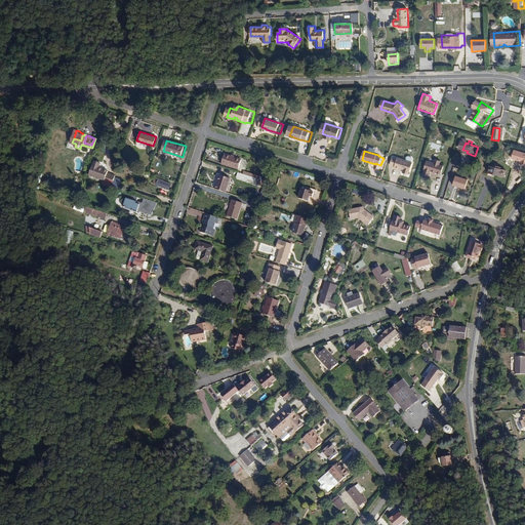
[(242,169),(245,159),(229,153),(226,163),(242,169)]
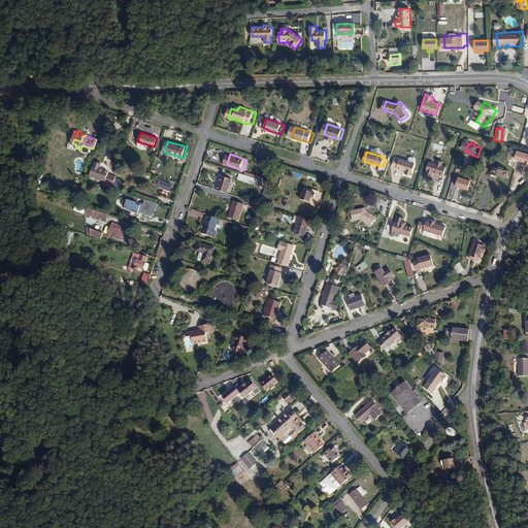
[(396,159),(394,167),(399,168),(398,169),(407,172),(406,175),(411,176),(413,174),(414,174),(417,165),(401,160),(401,161),(396,159)]
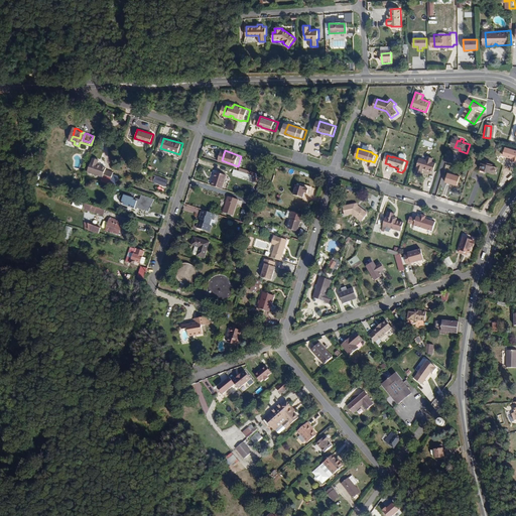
[(425,160),(417,158),(415,166),(418,167),(416,172),(421,173),(423,168),(432,172),(435,164),(431,162),(432,158),(426,156),(425,160)]
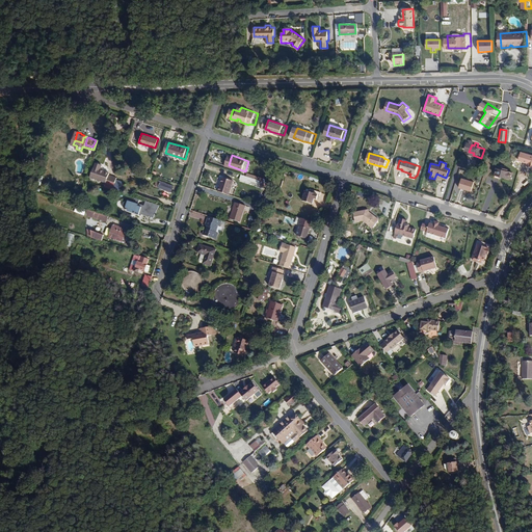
[(506,173),(506,169),(501,167),(501,169),(498,169),(496,176),(511,181),(513,176),(506,173)]
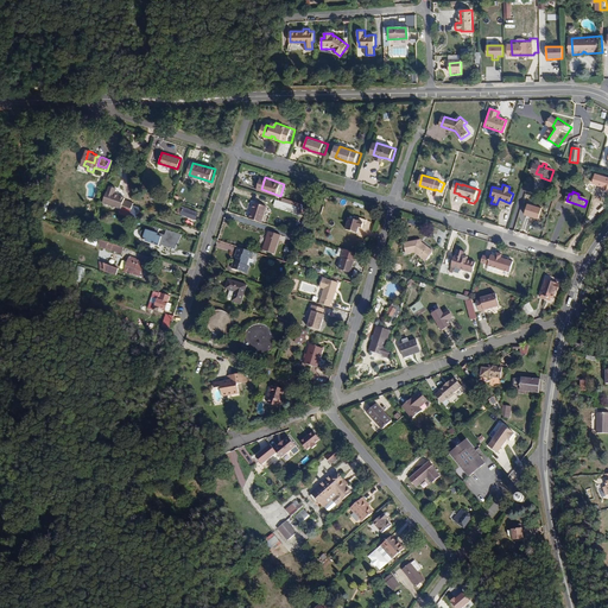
[(131,216),(133,208),(124,204),(125,200),(107,195),(105,202),(122,208),(121,213),(131,216)]
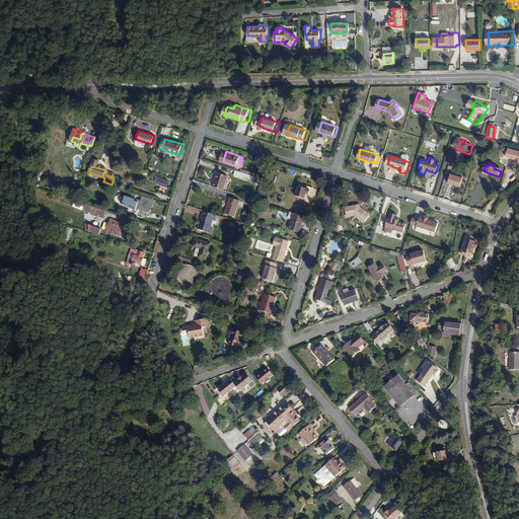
[(258,181),(260,177),(239,170),(238,175),(258,181)]
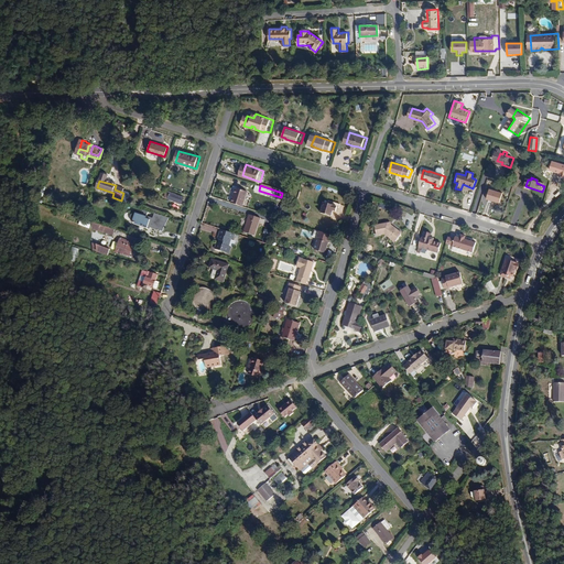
[(235,202),(246,206),(251,191),(240,187),(235,202)]
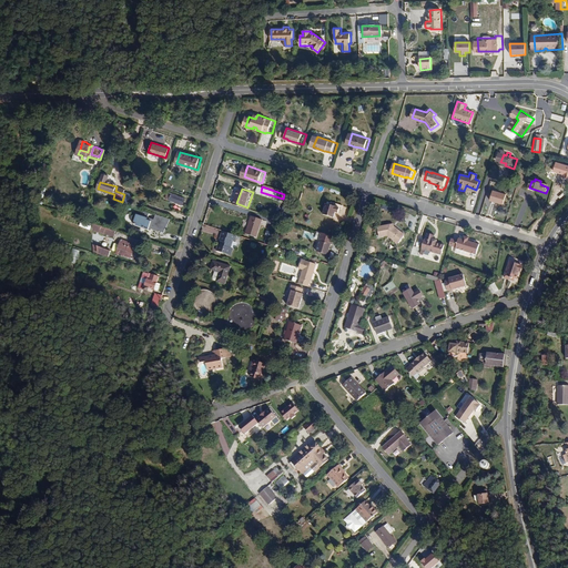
[(506,194),(493,190),(489,201),(504,204),(506,194)]
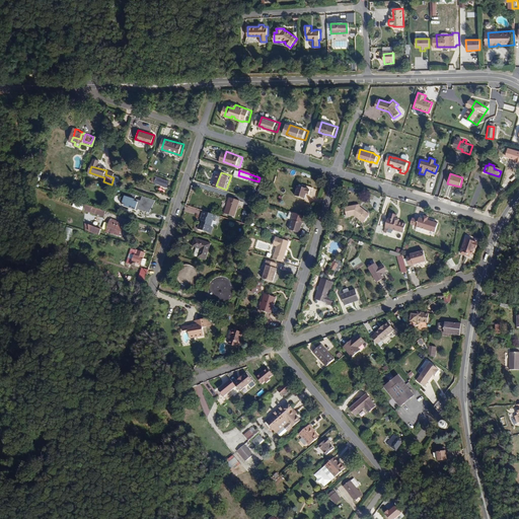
[(156,174),(153,182),(169,189),(171,181),(156,174)]
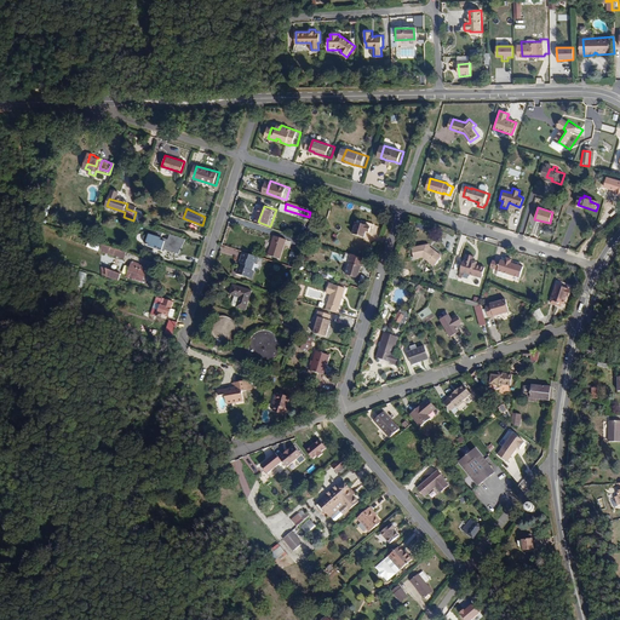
[(133,220),(141,223),(143,214),(136,212),(133,220)]
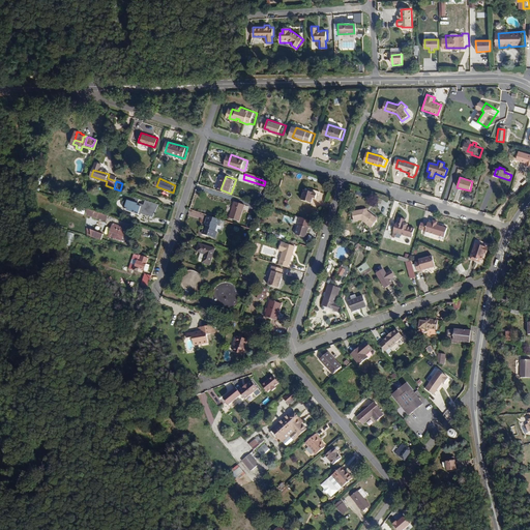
[(304,198),(314,202),(316,196),(318,197),(320,193),(321,194),(322,190),(312,186),(311,189),(307,188),(304,198)]
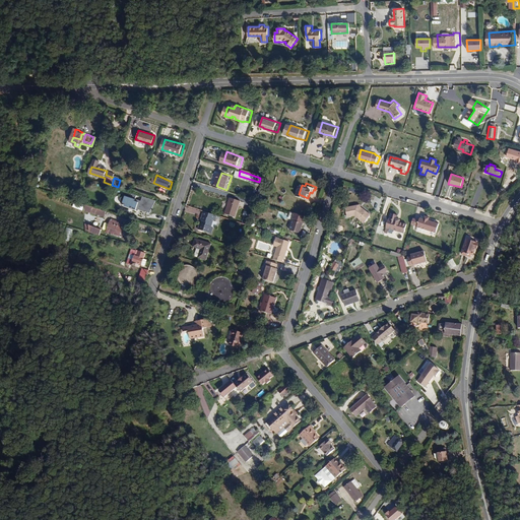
[(156,203),(158,200),(148,196),(131,191),(130,196),(123,194),(121,195),(119,199),(121,202),(126,205),(126,206),(137,210),(138,208),(147,211),(148,209),(152,211),(153,207),(154,207),(155,203),(156,203)]
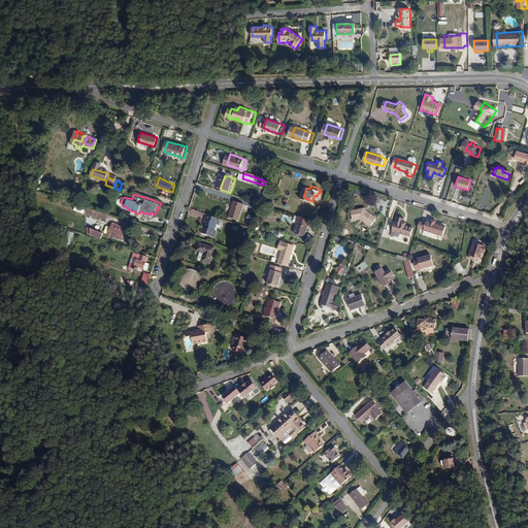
[(241,220),(246,203),(236,200),(231,217),(241,220)]
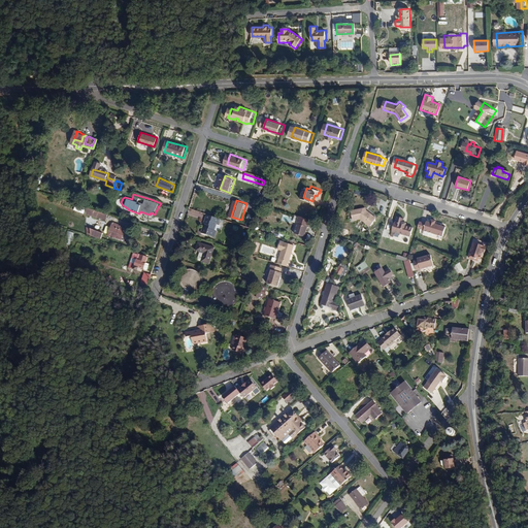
[(359,219),(368,226),(374,219),(365,211),(364,211),(363,212),(362,211),(361,208),(353,210),(355,220),(359,219)]
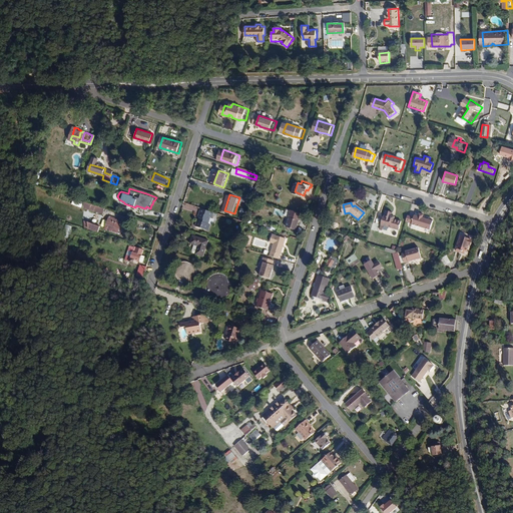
[(103,214),(104,208),(89,203),(87,209),(103,214)]
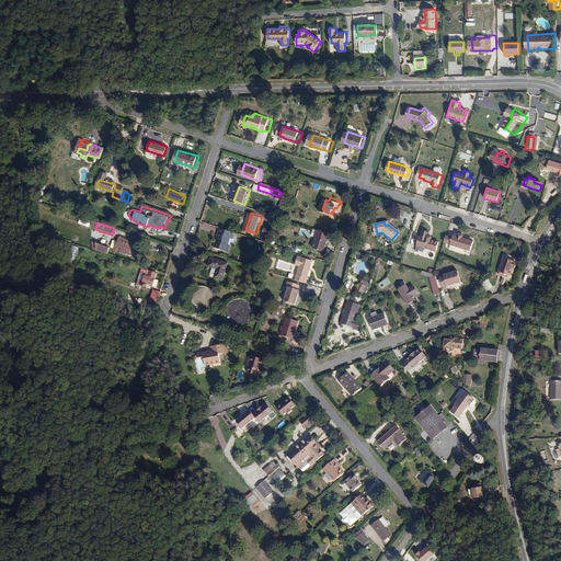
[(237,233),(224,229),(220,239),(221,240),(221,242),(219,241),(217,249),(231,253),(233,245),(231,245),(233,237),(236,238),(237,233)]
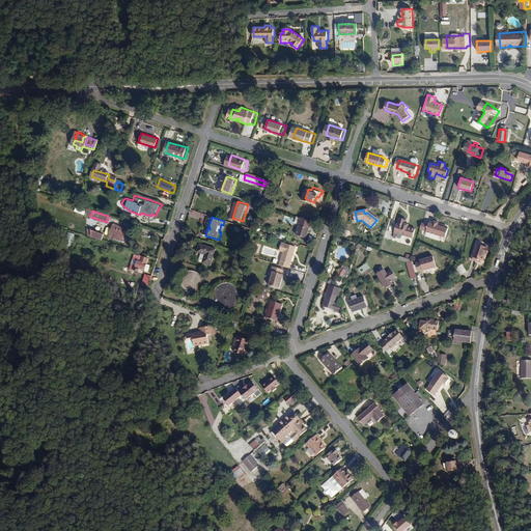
[(299,224),(296,234),(305,238),(308,227),(311,228),(313,221),(300,217),(298,224),(299,224)]
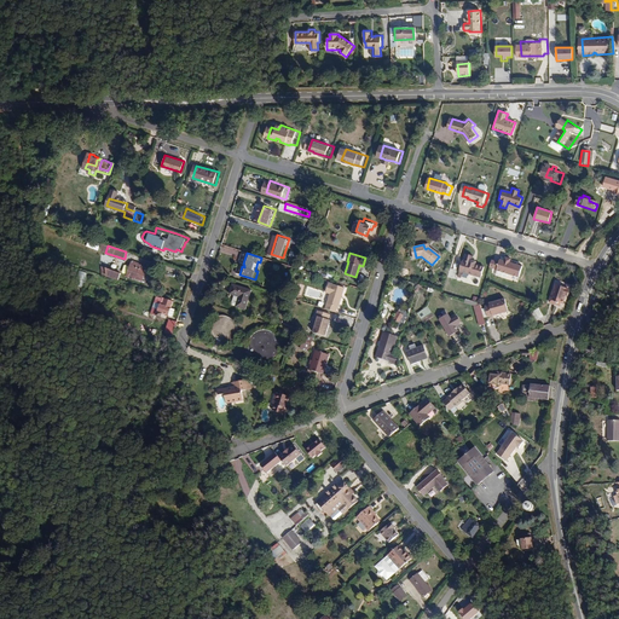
[(460,261),(457,272),(478,279),(481,270),(473,267),(474,262),(470,261),(472,258),(464,255),(462,262),(460,261)]
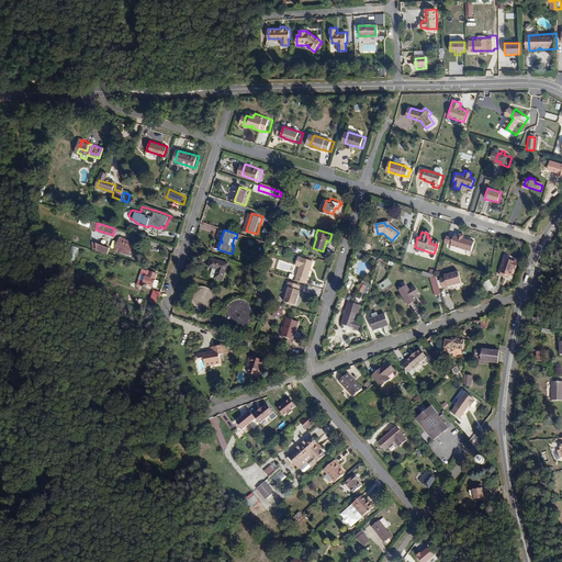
[(452,237),(447,236),(445,244),(471,253),(474,242),(464,238),(464,235),(458,233),(458,236),(453,235),(452,237)]
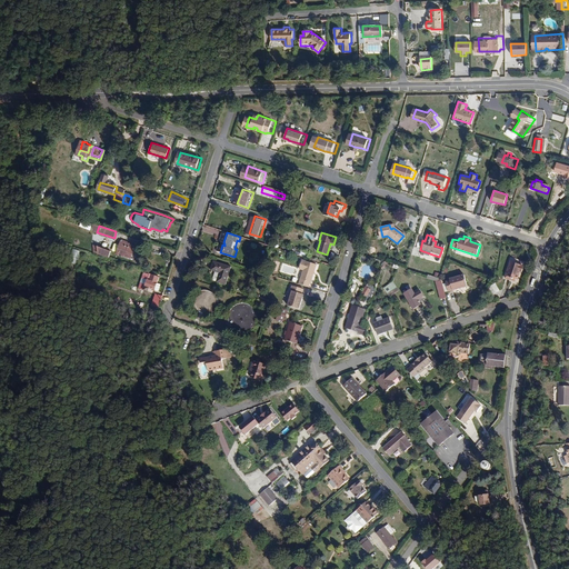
[(137,246),(120,239),(116,256),(130,259),(132,256),(135,251),(137,246)]
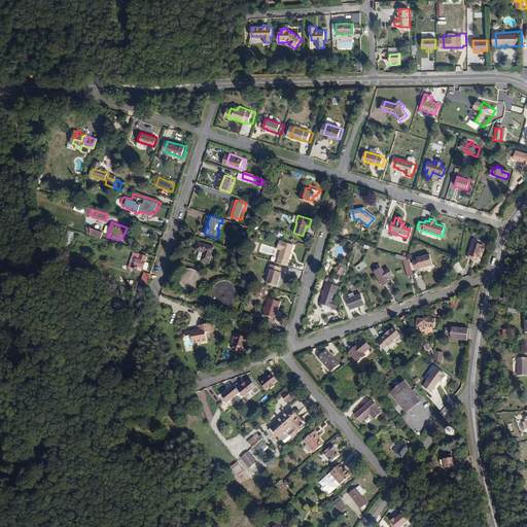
[(101,239),(102,233),(86,227),(86,234),(101,239)]
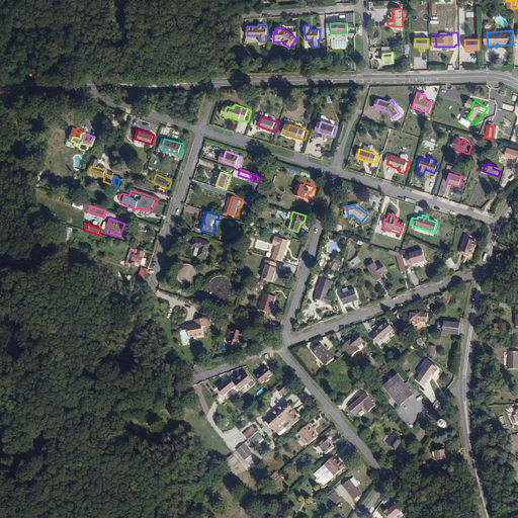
[(66,227),(63,239),(69,241),(72,228),(66,227)]
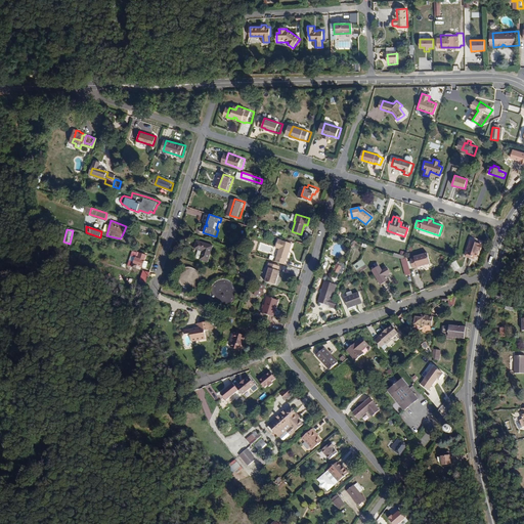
[(287,239),(299,244),(301,237),(290,234),(287,239)]
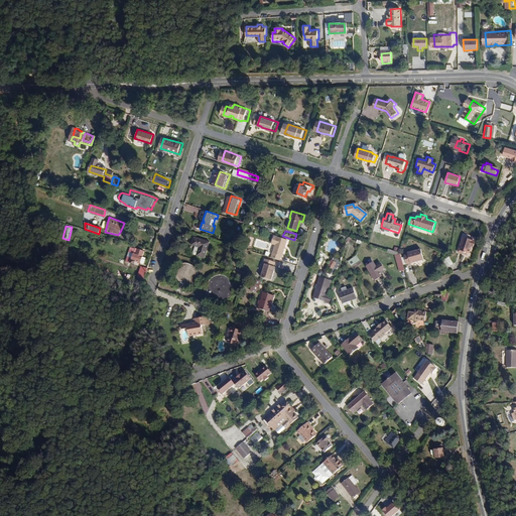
[(213,242),(197,237),(195,245),(199,246),(203,248),(200,255),(208,258),(213,242)]
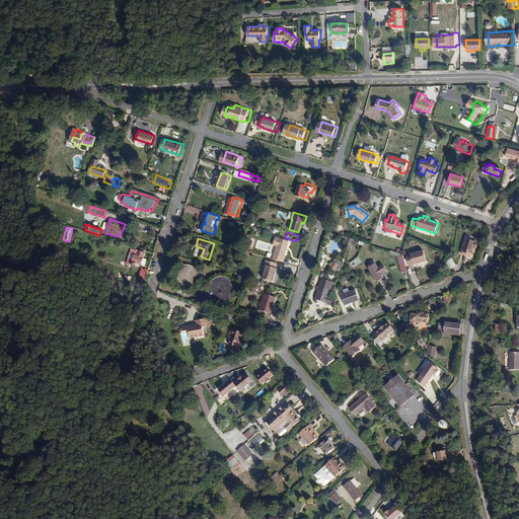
[(279,247),(275,258),(284,263),(285,258),(286,258),(288,250),(289,248),(291,242),(278,238),(275,246),(279,247)]
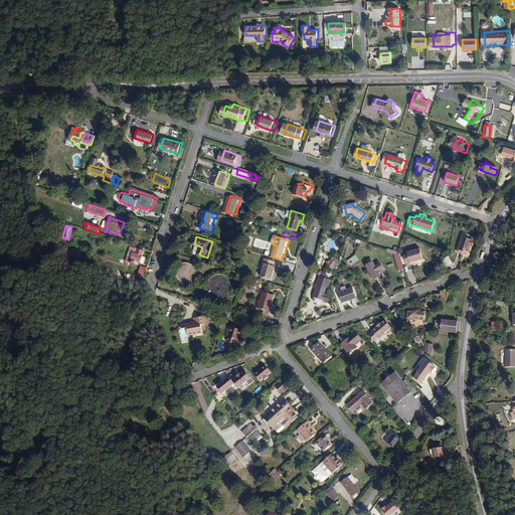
[(469,254),(473,241),(462,238),(457,252),(466,255),(467,253),(469,254)]
